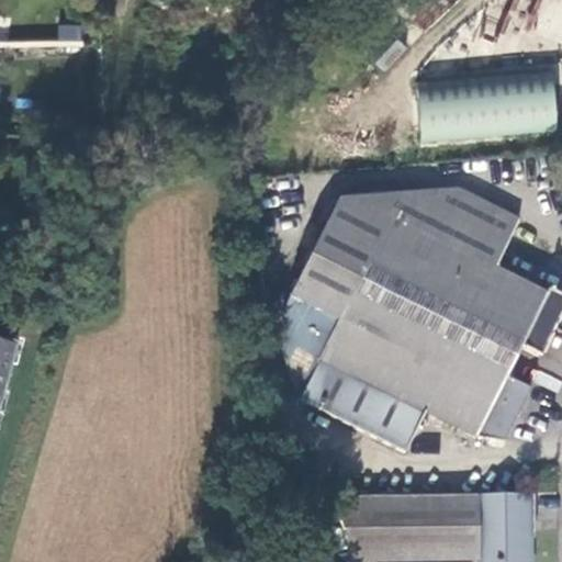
[(90,17),(80,17),(80,25),(91,25),(90,17)]
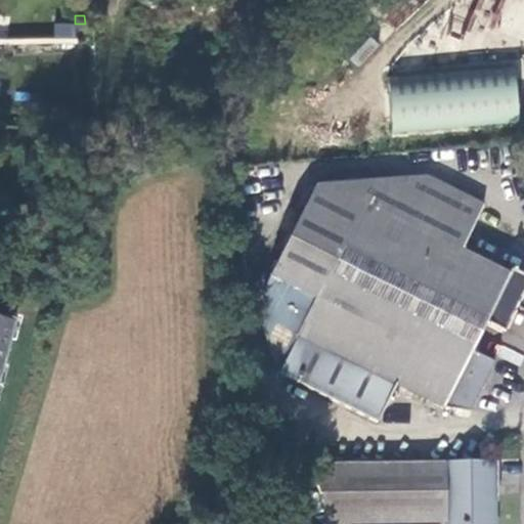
[(387,78),(391,134),(520,124),(516,67),(387,78)]
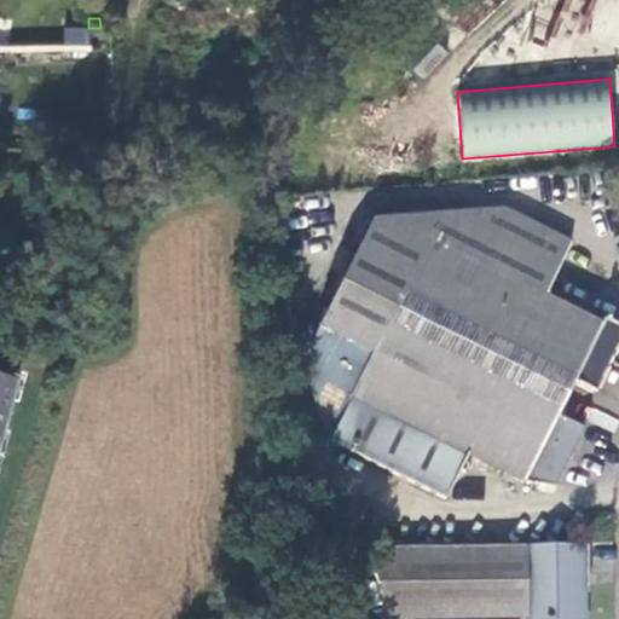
[(359,243),(325,317),(320,328),(311,347),(314,400),(331,444),(444,502),(468,456),(524,485),(556,486),(584,431),(559,417),(574,385),(593,394),(618,339),(618,336),(545,300),(573,244),(501,208),(372,218),(359,243)]
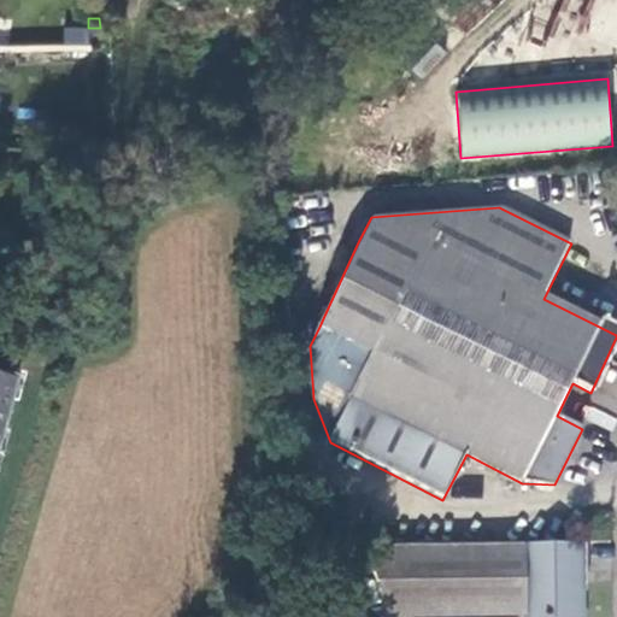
[(0,436),(21,365),(18,365),(15,377),(0,374),(0,436)]
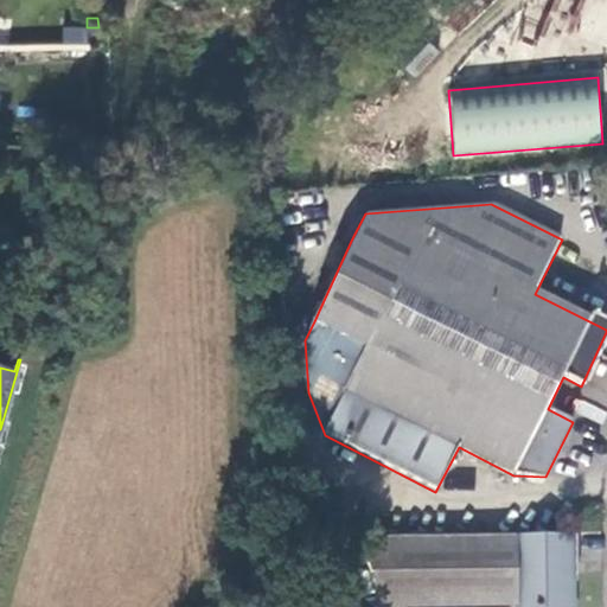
[(574,555),(574,535),(362,537),(378,606),(473,606),(515,606),(573,606),(574,575),(574,555)]
